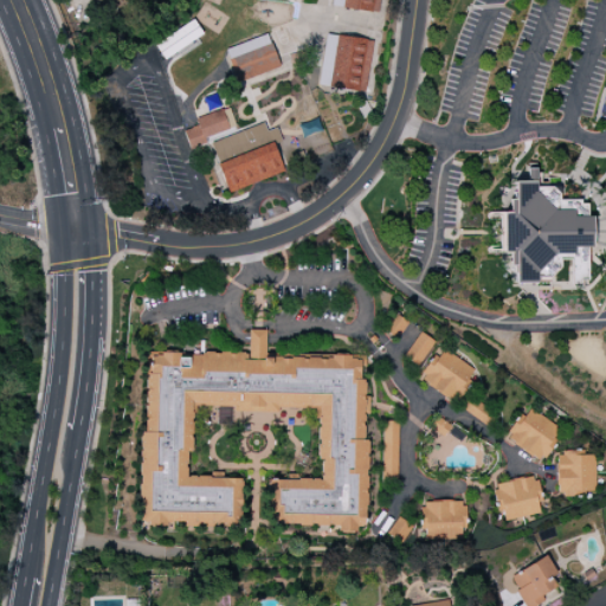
[(331,0),(331,7),(378,13),(379,0),(331,0)]
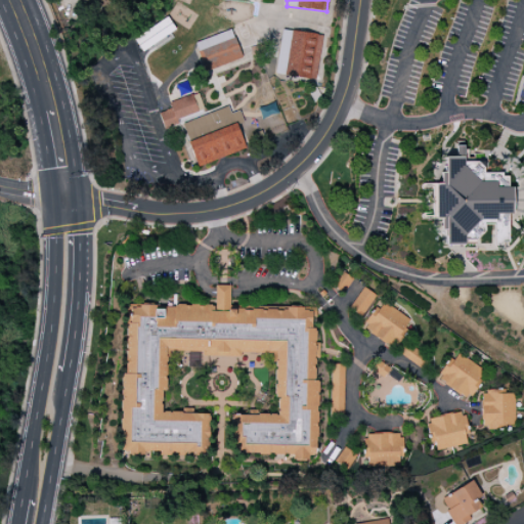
[(315,80),(321,35),(281,29),(275,74),(315,80)]
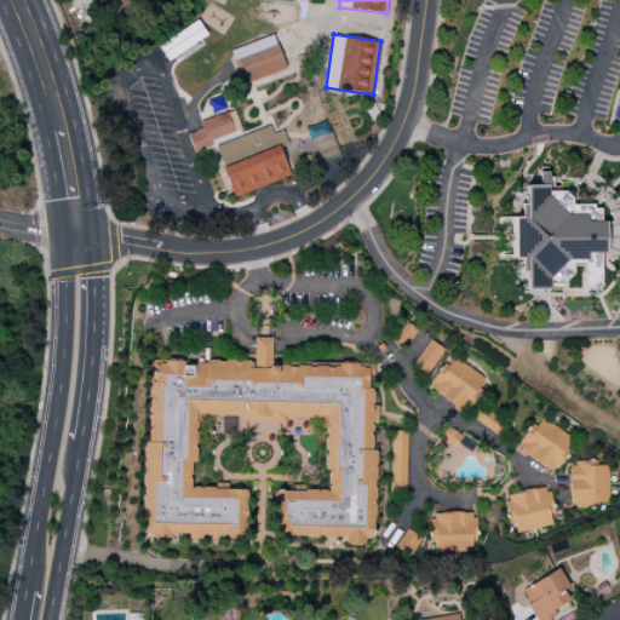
[(244,85),(286,69),(273,35),(230,52),(244,85)]
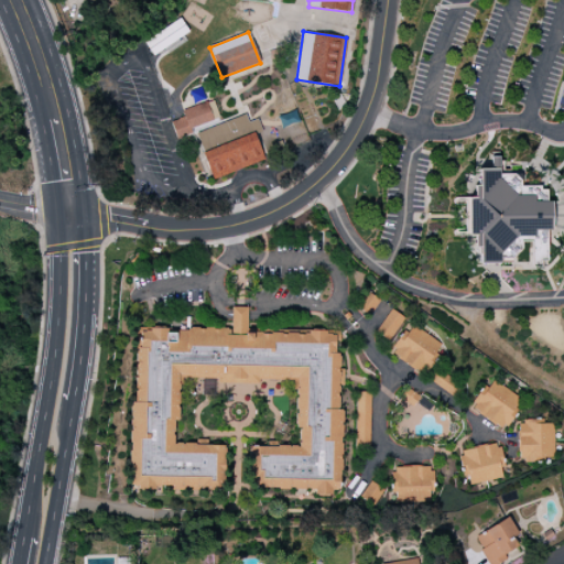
[(182,111),(184,118),(171,122),(175,136),(219,120),(213,100),(182,111)]
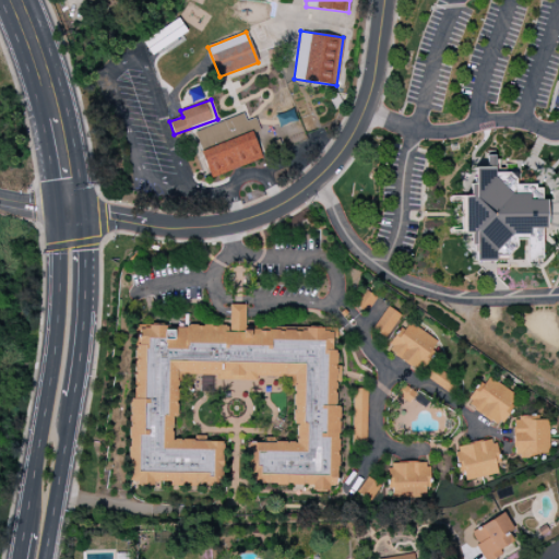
[(482,171),(503,169),(535,176),(558,201),(554,263),(483,261),(467,245),(466,197),(480,193),(482,171)]
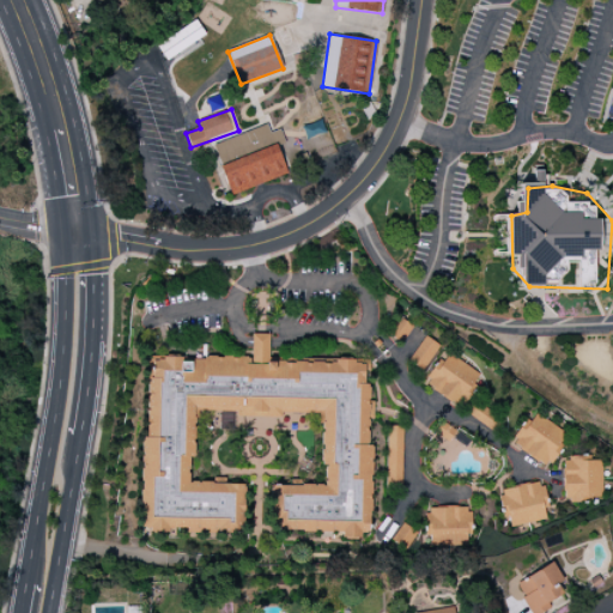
[(143,530),(243,533),(244,484),(192,483),(193,413),(283,416),(283,412),(323,412),(322,465),(326,465),(325,486),(271,485),(271,519),(277,519),(275,533),(370,535),(372,444),(369,444),(369,418),(371,418),(371,384),(364,384),(365,363),(268,360),(269,334),(252,334),(250,359),(146,357),(143,530)]
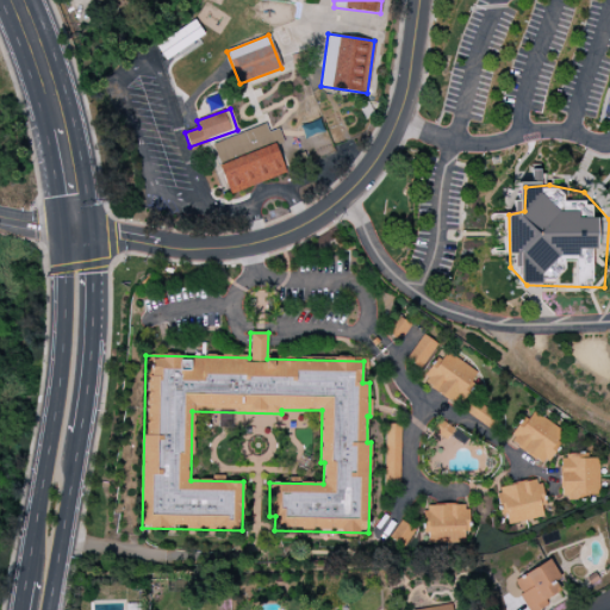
[(423,369),(436,342),(419,335),(408,362),(423,369)]
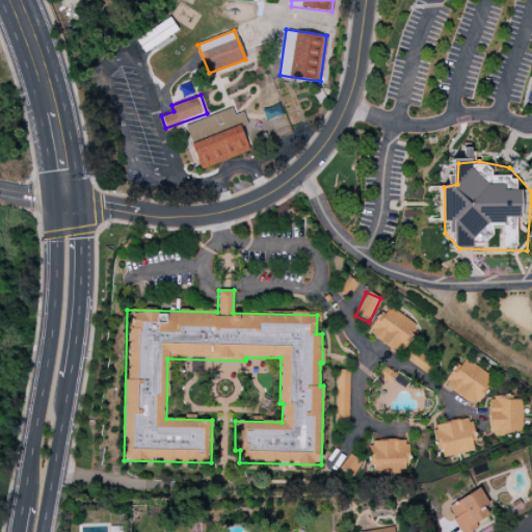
[(368,335),(401,354),(419,325),(384,306),(368,335)]
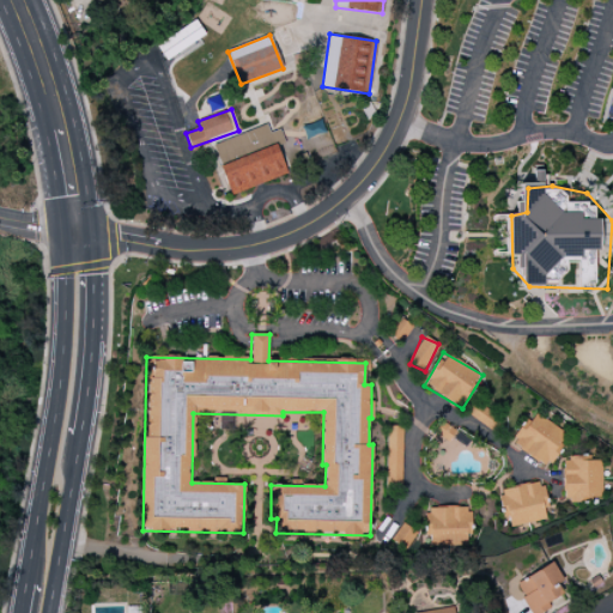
[(465,412),(496,434),(504,422),(473,400),(465,412)]
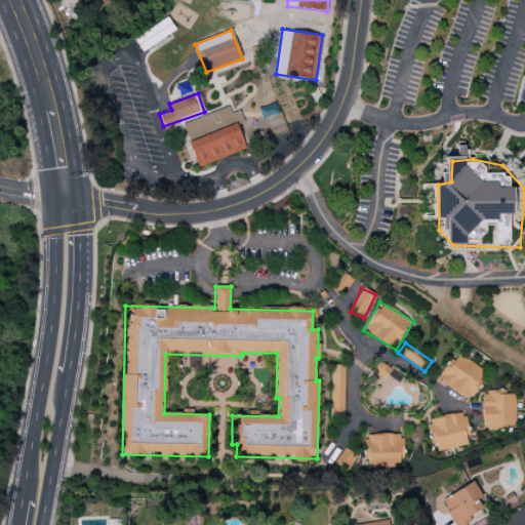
[(437,379),(468,401),(487,374),(459,354),(452,364),(450,362),(437,379)]
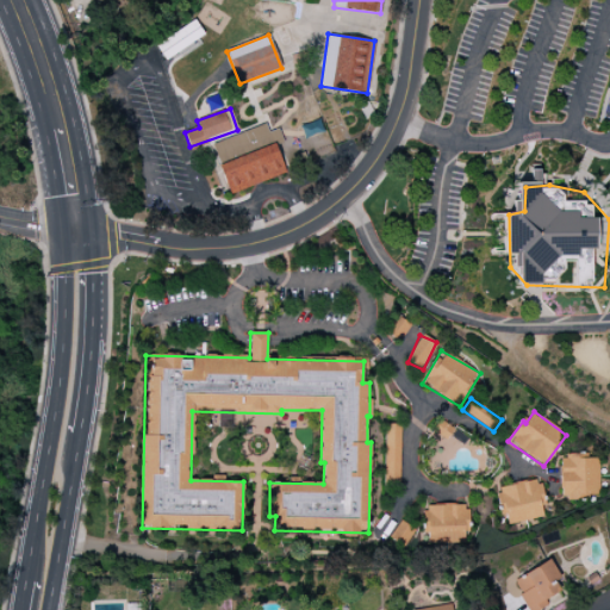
[(431,431),(447,441),(454,429),(440,419),(431,431)]
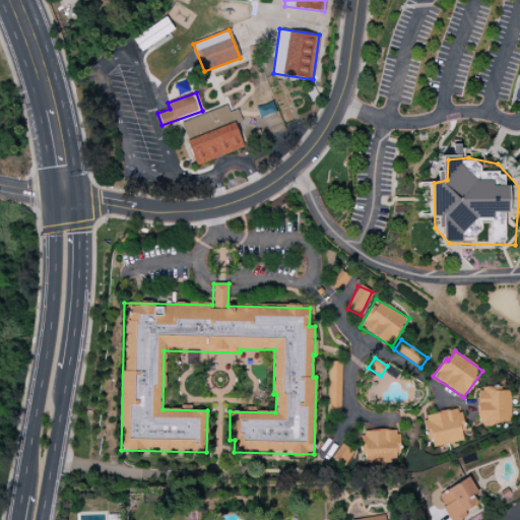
[(329,362),(328,412),(340,412),(341,362),(329,362)]
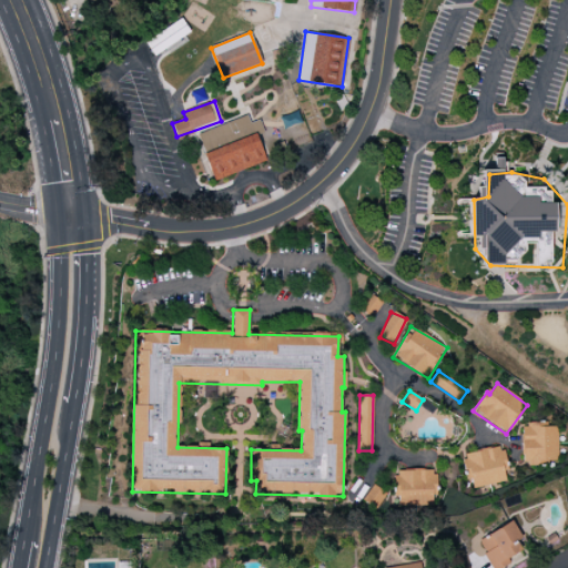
[(558,460),(558,426),(547,427),(547,424),(521,424),(523,465),(549,465),(549,460),(558,460)]
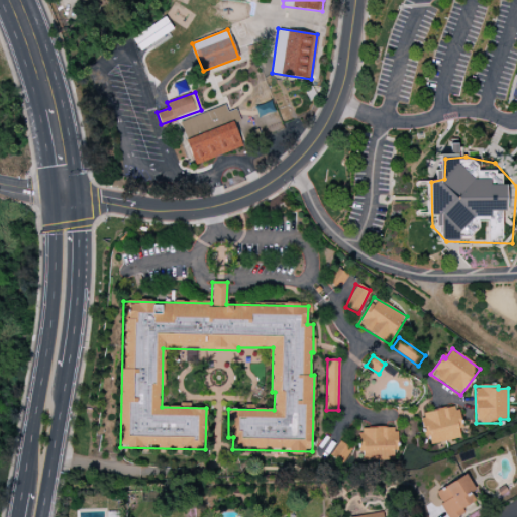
[(427,445),(462,437),(456,406),(421,413),(427,445)]
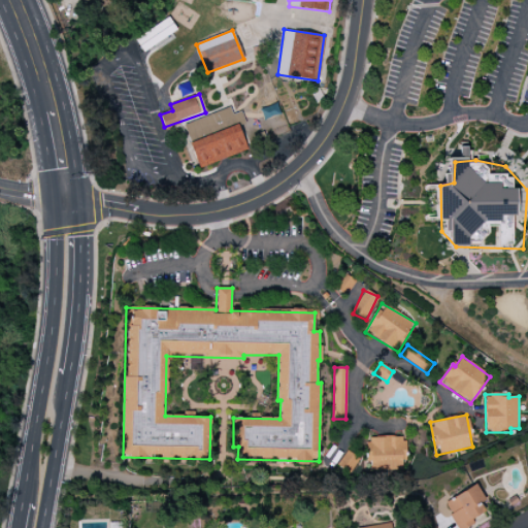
[(370,470),(405,469),(404,436),(366,438),(367,460),(370,460),(370,470)]
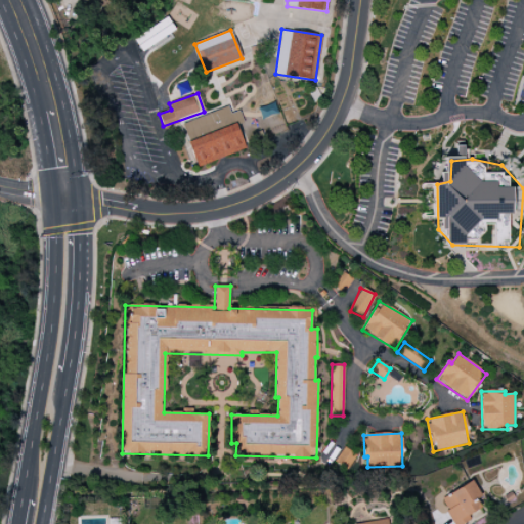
[(457,523),(486,507),(471,481),(440,499),(454,523),(457,523)]
